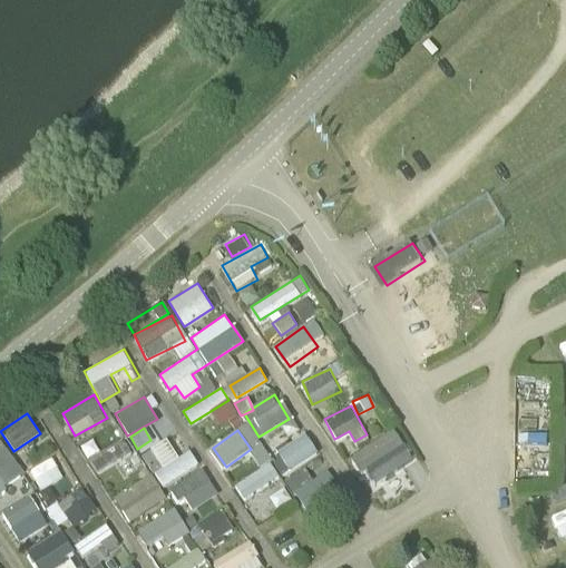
[(393,430),(349,453),(362,479),(407,457),(393,430)]
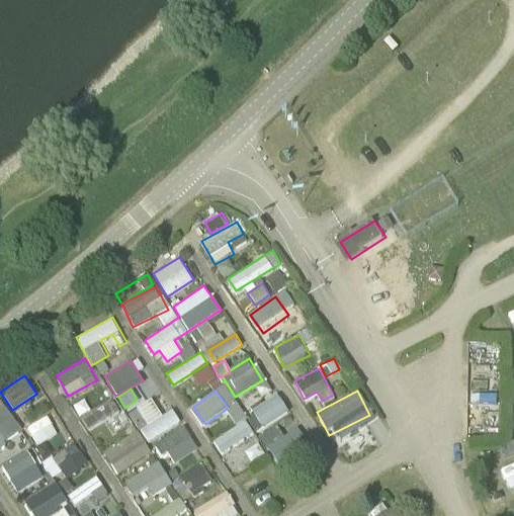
[(278,392),(250,411),(262,429),(290,410),(278,392)]
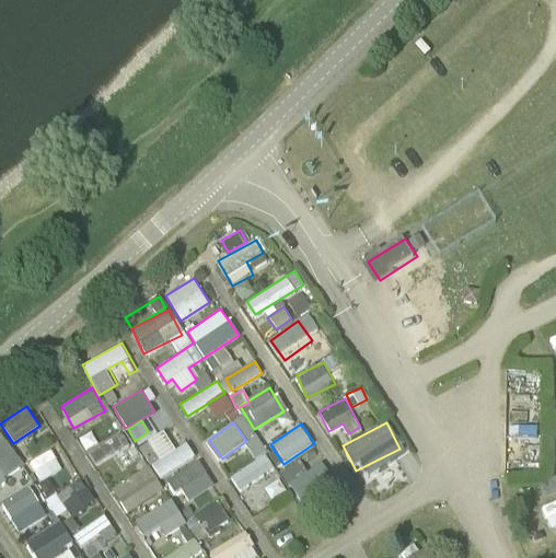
[(87,450),(100,444),(93,430),(80,436),(87,450)]
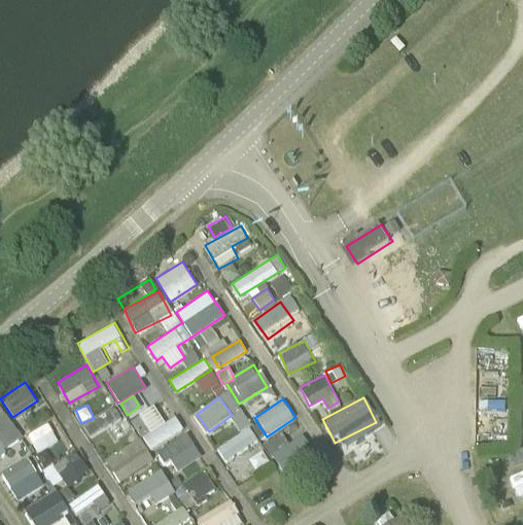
[(114,406),(82,424),(90,436),(121,417),(114,406)]
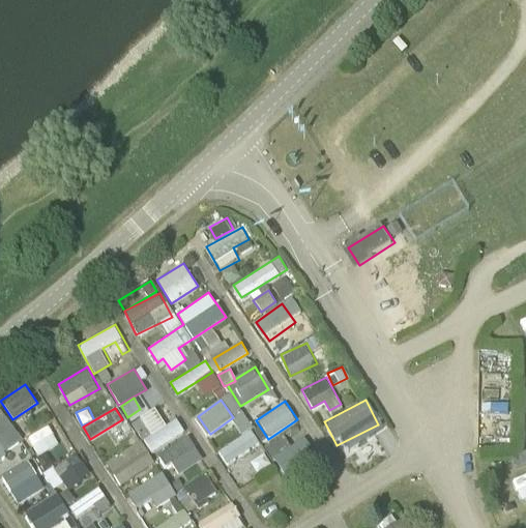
[(233,418),(242,434),(253,428),(243,411),(233,418)]
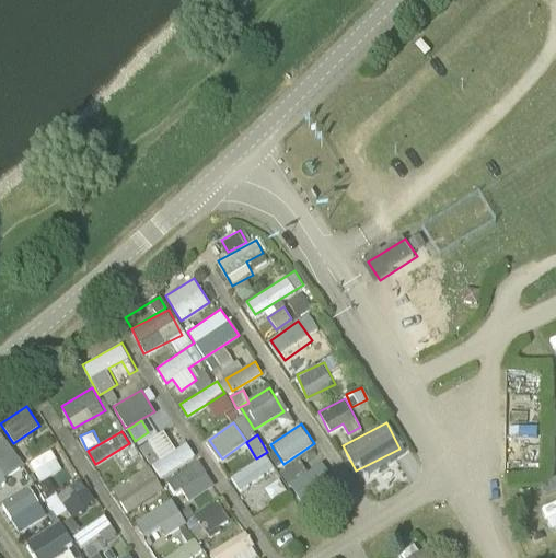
[(6,438),(0,440),(0,483),(24,468),(6,438)]
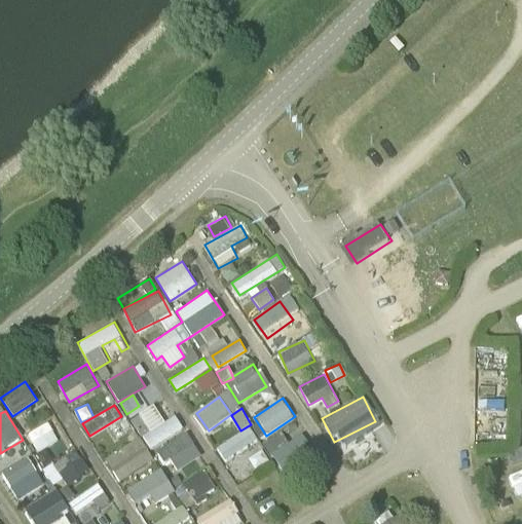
[(174,414),(151,428),(142,412),(132,418),(148,448),(182,428),(174,414)]
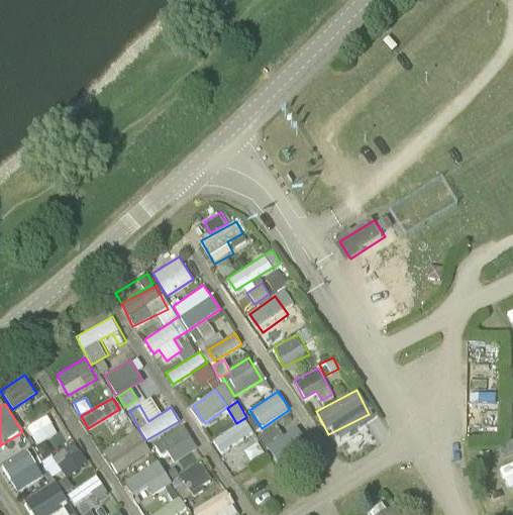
[(42,417),(27,424),(37,442),(52,435),(42,417)]
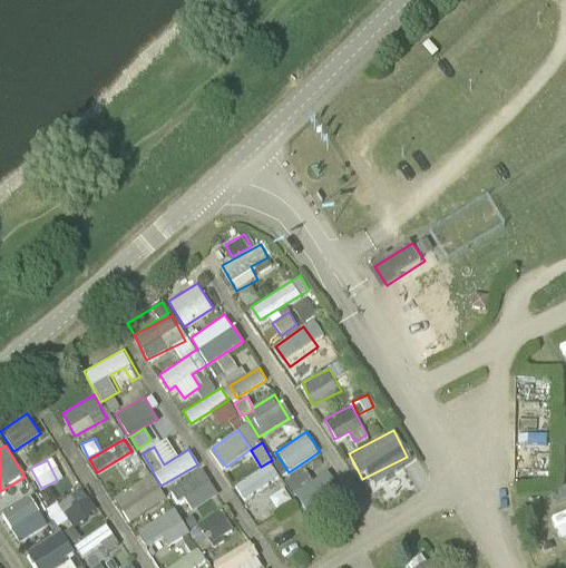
[(245,499),(279,476),(270,461),(236,485),(245,499)]
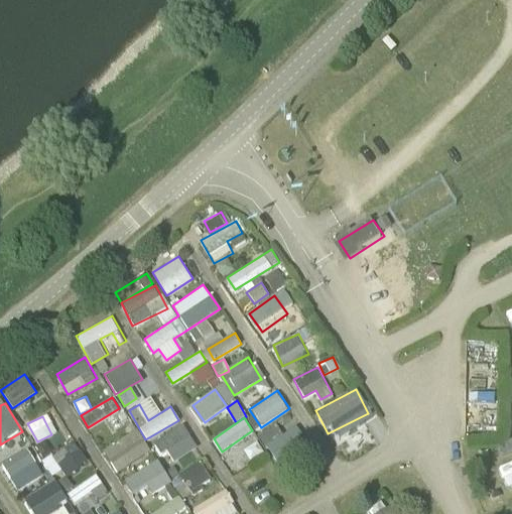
[(167,450),(177,462),(200,443),(182,421),(154,444),(162,454),(167,450)]
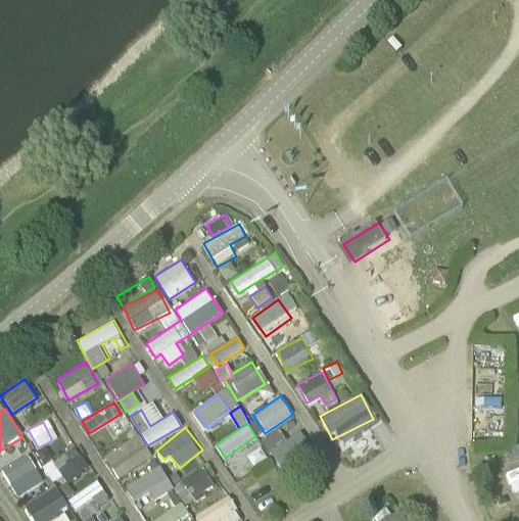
[(275,461),(307,443),(299,430),(285,437),(280,428),(263,438),(275,461)]
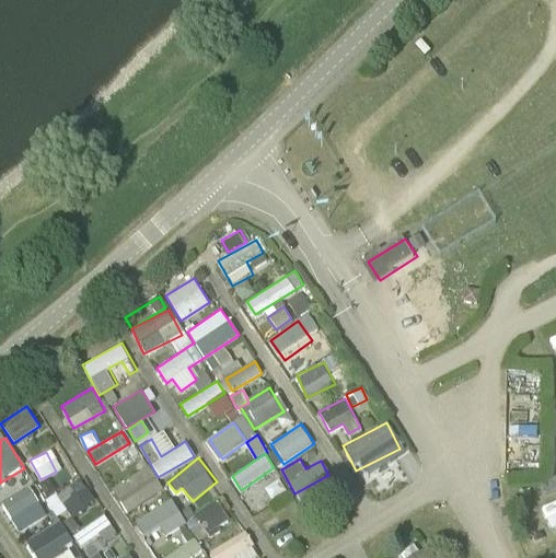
[(275,471),(247,488),(259,507),(287,488),(275,471)]
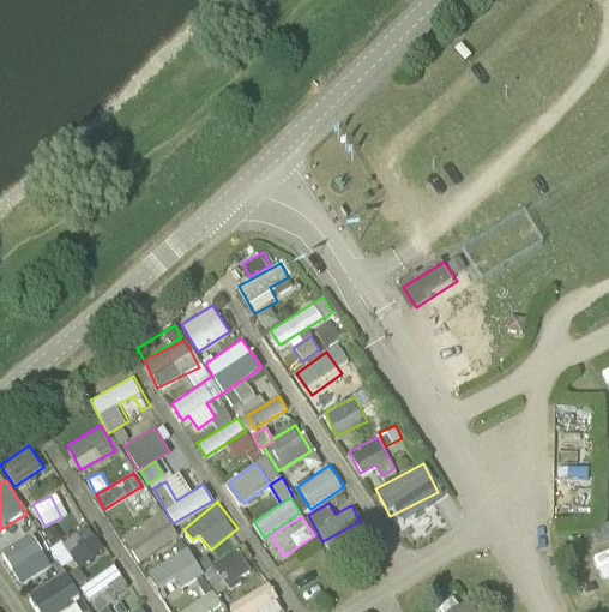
[(66,570),(102,545),(88,523),(52,547),(66,570)]
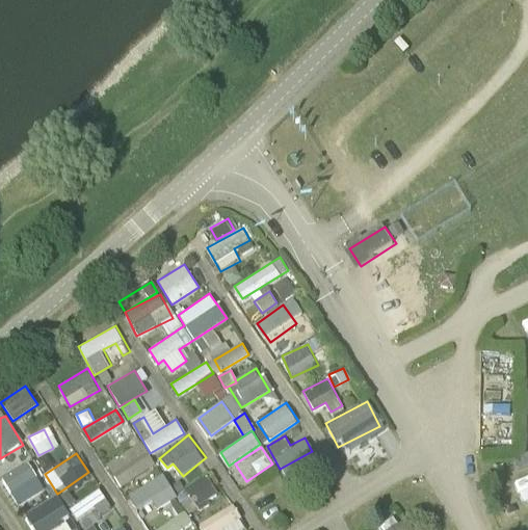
[(119,486),(137,476),(125,454),(106,465),(119,486)]
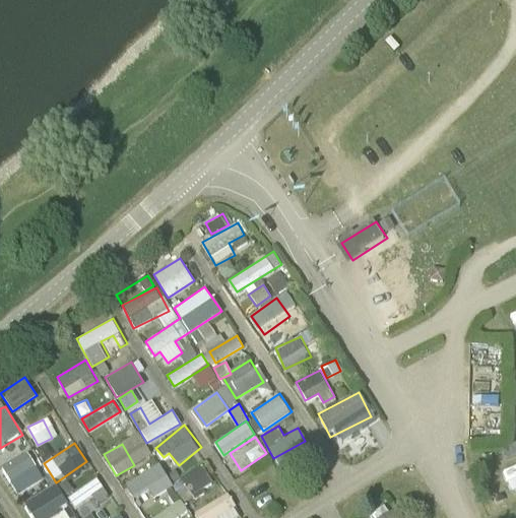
[(515,444),(506,449),(510,458),(515,455),(515,444)]
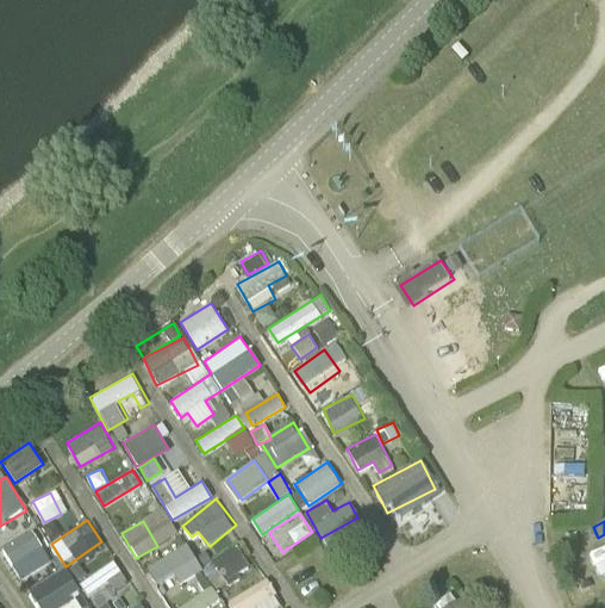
[(1,550),(13,566),(41,546),(29,529),(1,550)]
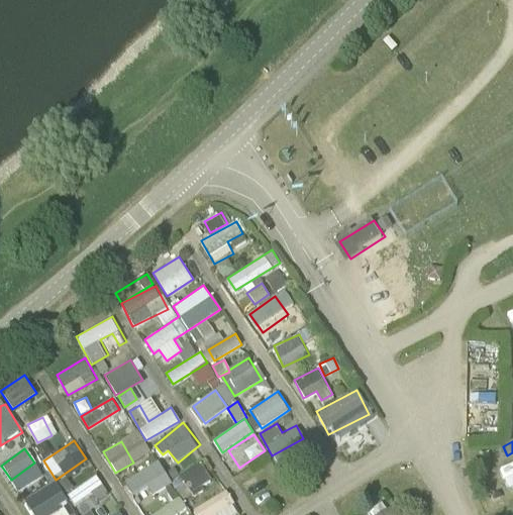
[(131,495),(147,485),(152,494),(171,484),(158,460),(123,480),(131,495)]
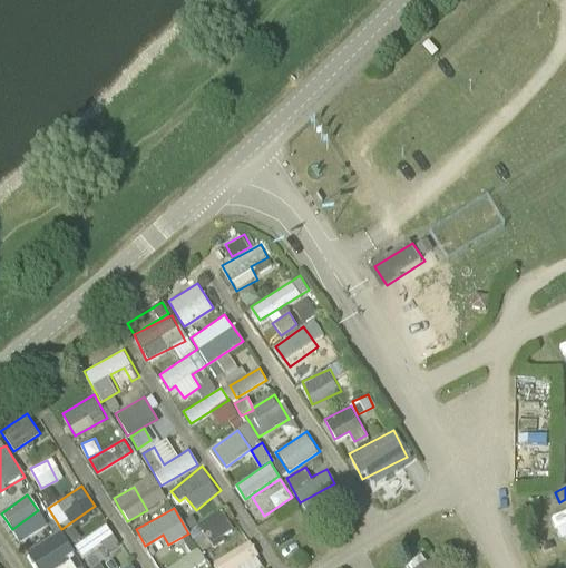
[(189,529),(203,548),(233,528),(220,509),(189,529)]
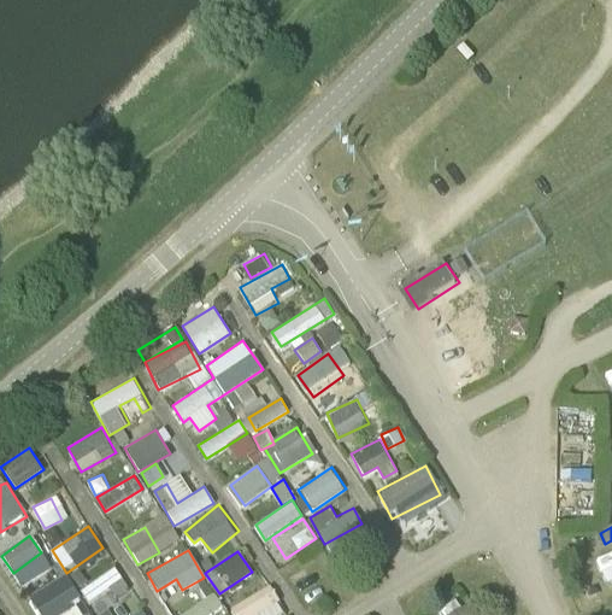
[(119,567),(80,585),(93,611),(133,593),(119,567)]
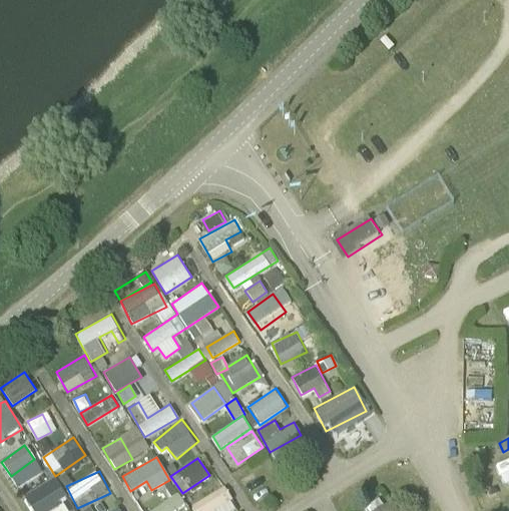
[(30,510),(44,510),(66,499),(54,477),(22,495),(30,510)]
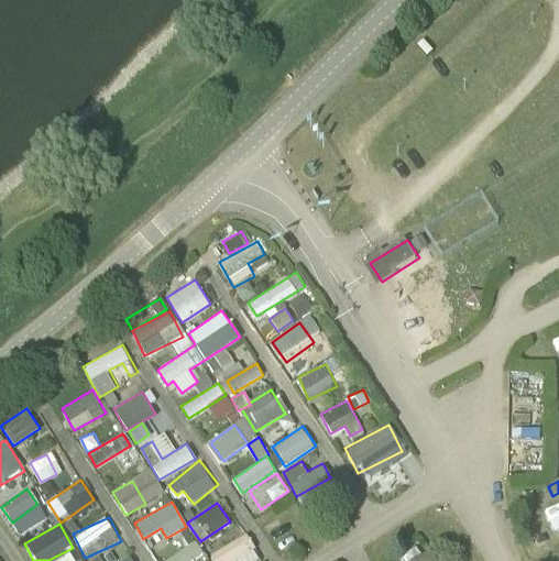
[(244,532),(209,554),(212,560),(252,560),(259,557),(244,532)]
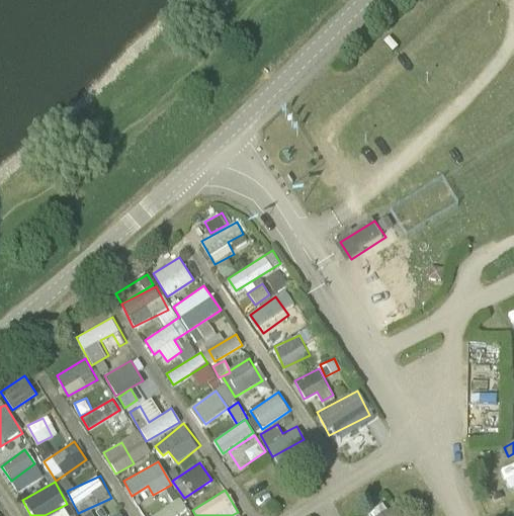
[(149,515),(174,515),(186,508),(178,497),(149,515)]
